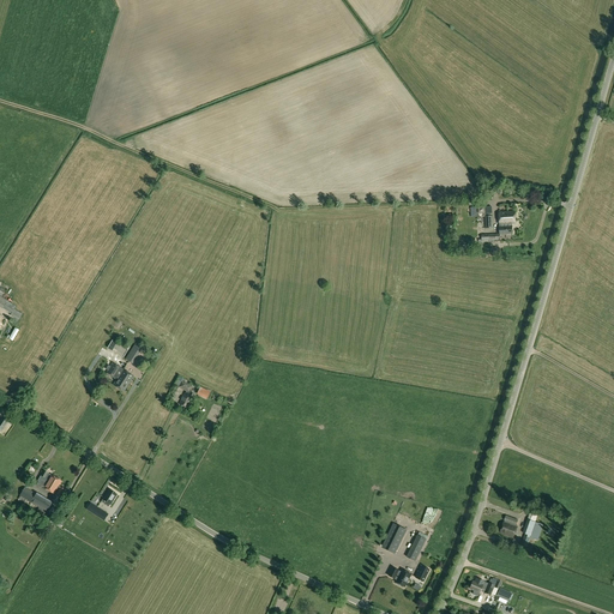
[(489,190),(493,194),(498,192),(493,186),(489,181),(486,184),(489,188),(489,190)]
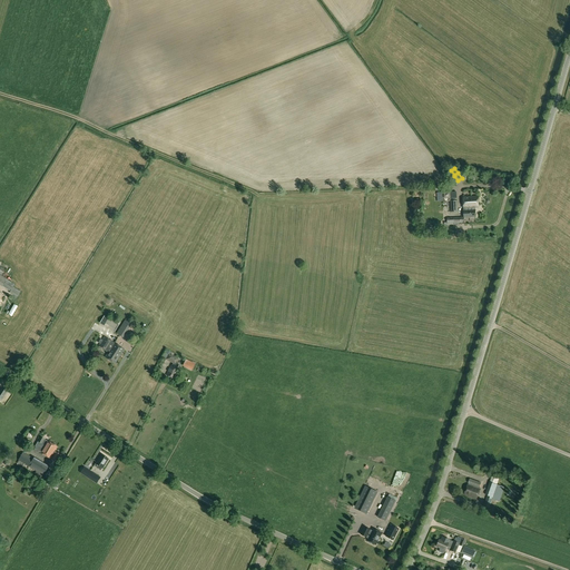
[(478,196),(463,197),(463,208),(464,210),(475,210),(475,208),(479,208),(478,196)]
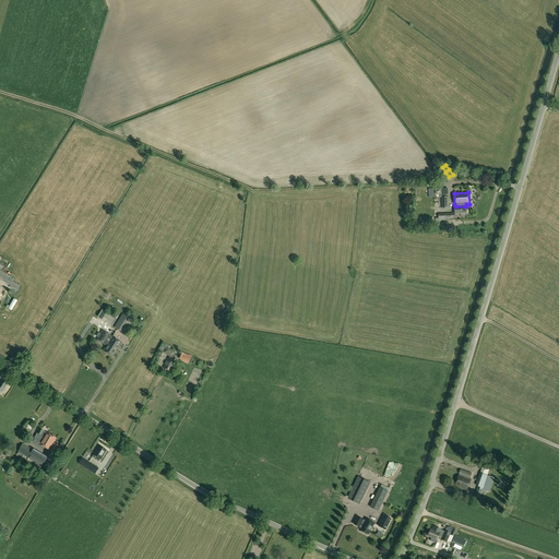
[(455,213),(438,214),(439,221),(448,221),(455,219),(455,214),(466,213),(466,209),(466,206),(455,206),(454,206),(454,209),(455,213)]
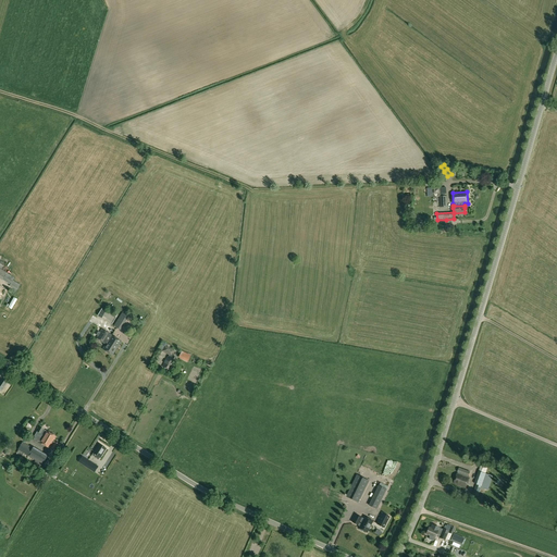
[(14,277),(1,270),(5,263),(0,260),(0,277),(2,280),(10,285),(9,286),(16,291),(21,285),(13,281),(14,277)]
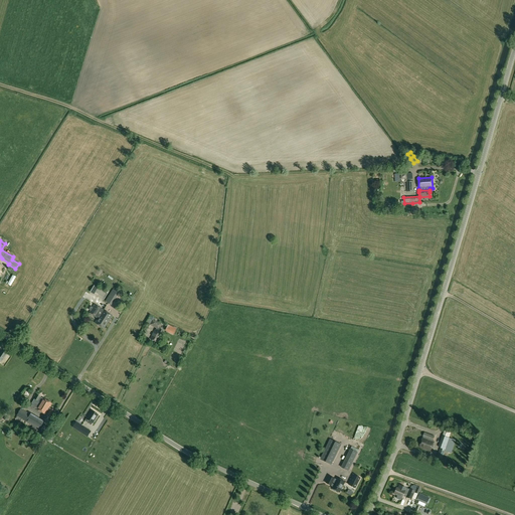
[(95,286),(93,288),(96,290),(94,294),(103,300),(104,300),(108,294),(95,286)]
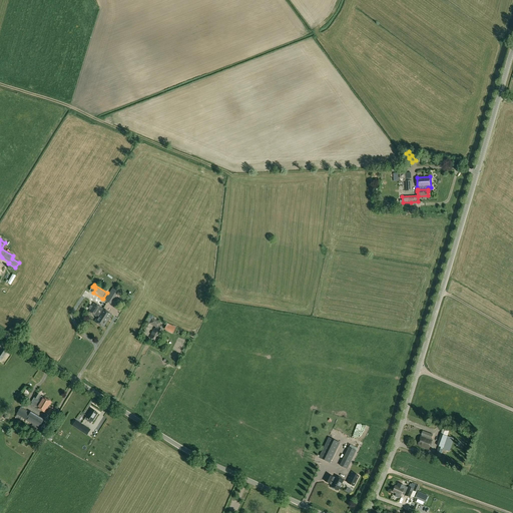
[(86,305),(89,300),(76,291),(73,295),(86,305)]
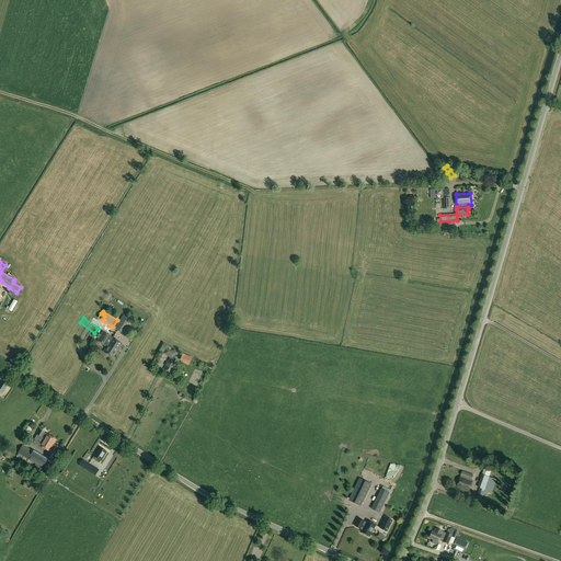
[(110,336),(103,332),(98,341),(104,345),(110,336)]
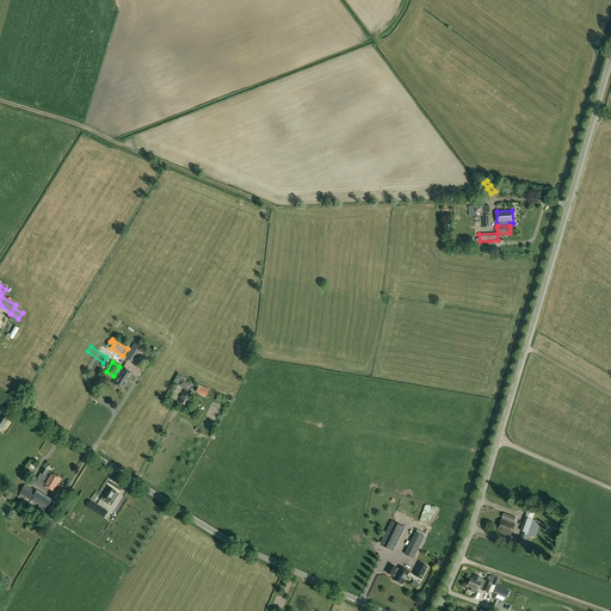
[(113,376),(116,378),(112,383),(123,390),(133,375),(123,368),(119,366),(113,376)]
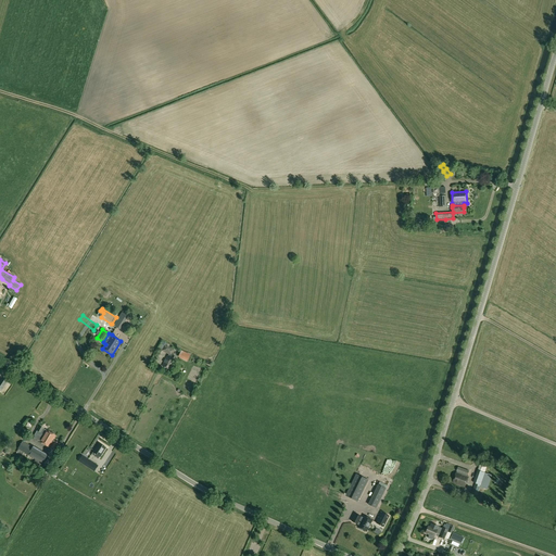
[(169,354),(171,355),(172,354),(174,350),(165,344),(162,351),(168,355),(169,354)]
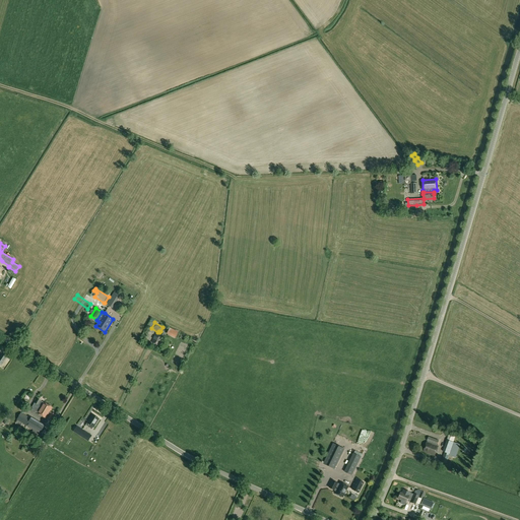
[(155,333),(151,342),(158,345),(164,336),(161,336),(164,332),(160,331),(159,332),(158,331),(157,332),(156,333),(155,333)]
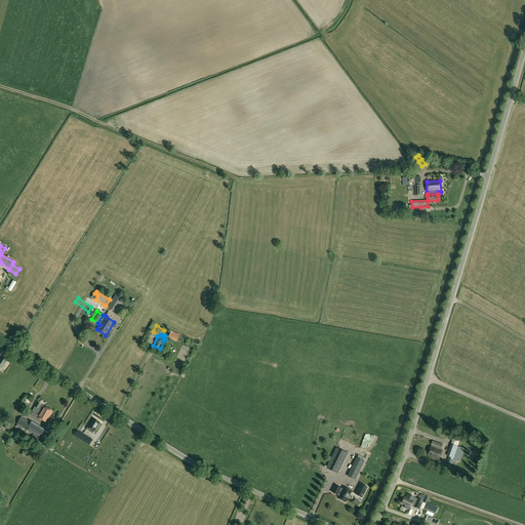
[(40,410),(41,408),(42,409),(37,416),(41,418),(47,408),(41,404),(37,402),(35,407),(40,410)]
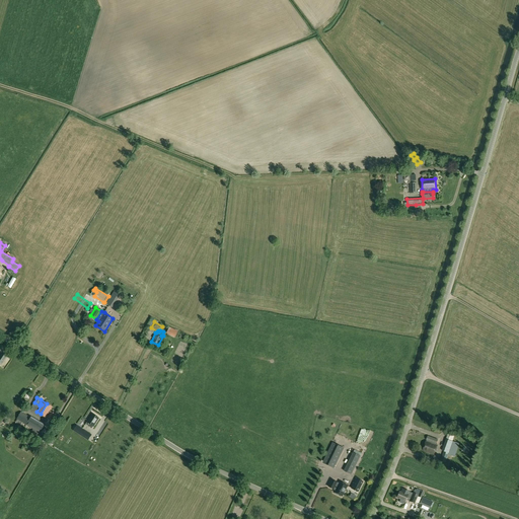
[(46,416),(48,417),(52,419),(55,414),(50,411),(52,406),(47,403),(41,414),(46,417),(46,416)]
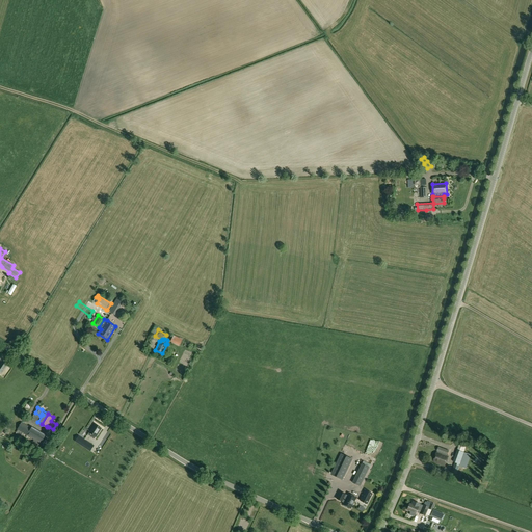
[(17,429),(24,433),(41,444),(45,435),(31,428),(22,422),(17,429)]
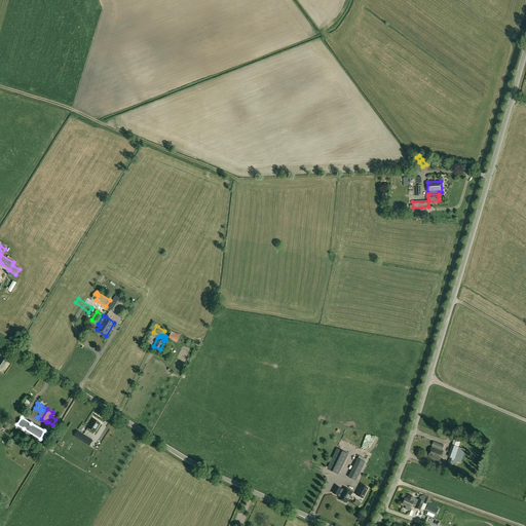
[(87,427),(88,427),(86,429),(94,434),(95,433),(101,423),(94,419),(87,427)]
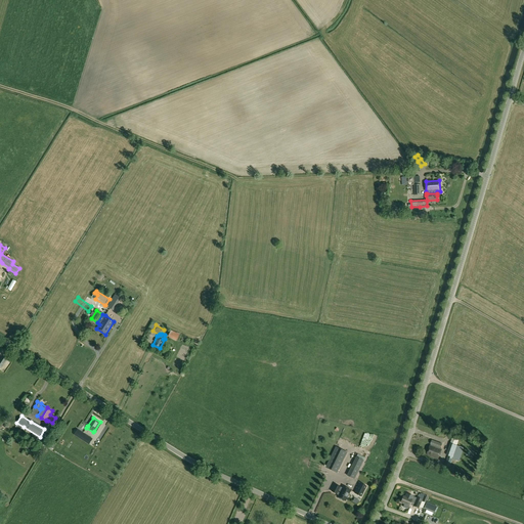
[(464,447),(456,445),(459,440),(451,438),(450,443),(446,455),(447,455),(444,465),(449,467),(452,459),(459,462),(464,447)]
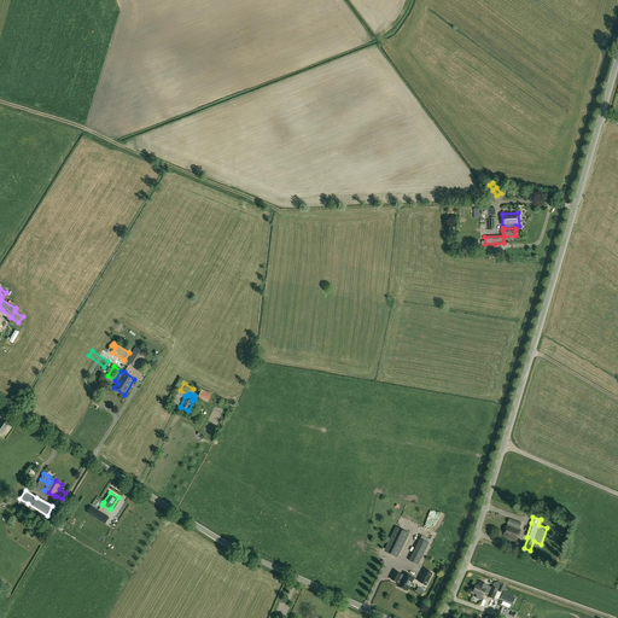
[(508,524),(508,525),(519,529),(522,524),(509,519),(507,524),(508,524)]
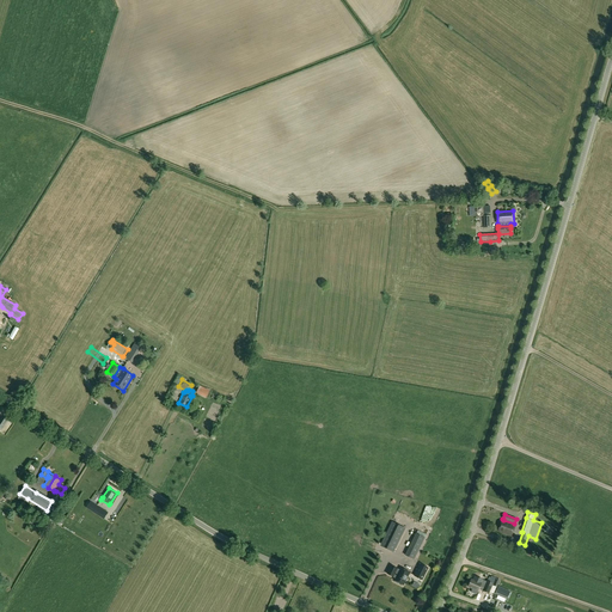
[(515,525),(514,524),(503,520),(502,520),(499,531),(512,536),(515,525)]
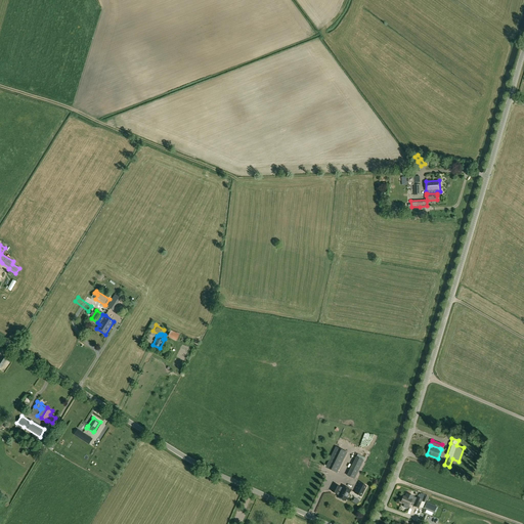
[(336,447),(325,467),(337,473),(347,452),(336,447)]
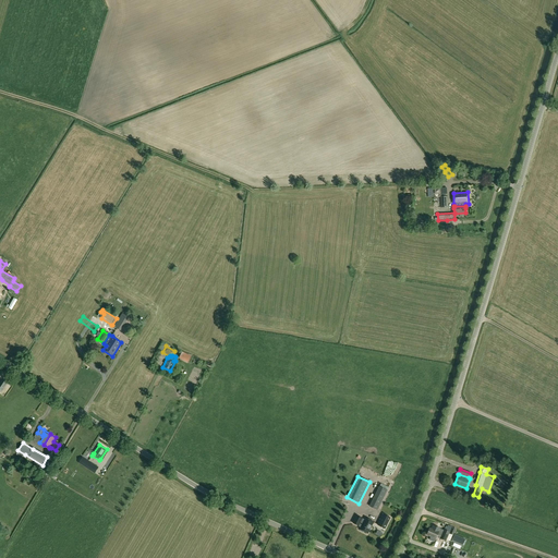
[(370,506),(377,510),(387,490),(379,486),(370,506)]
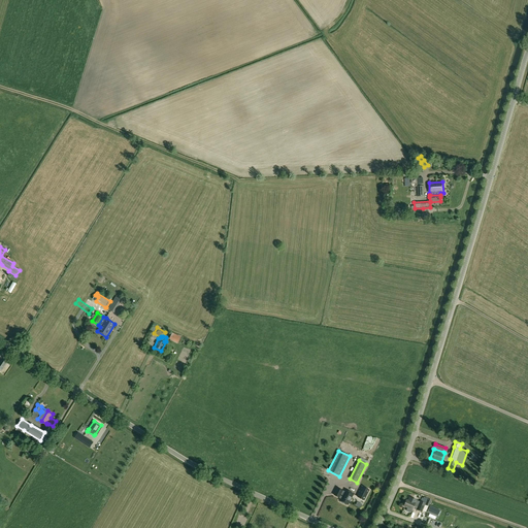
[(369,490),(363,487),(357,497),(364,500),(369,490)]
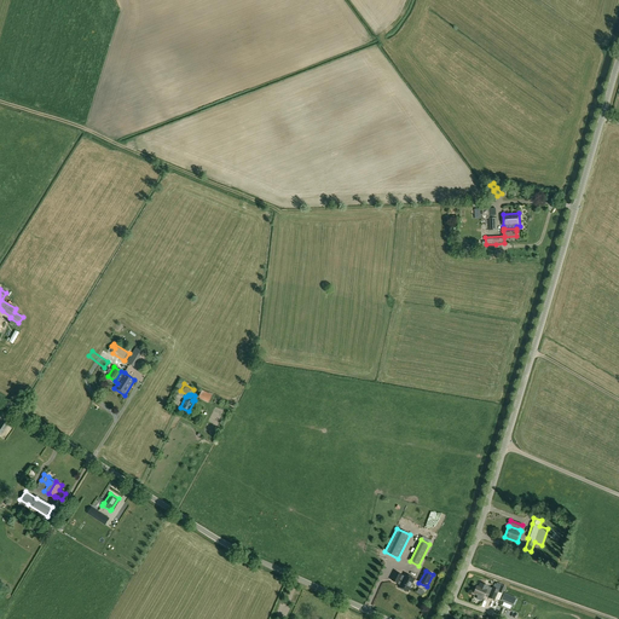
[(400,588),(399,589),(403,591),(404,590),(408,591),(415,579),(405,574),(404,577),(395,572),(392,580),(398,584),(398,583),(400,584),(399,588),(400,588)]
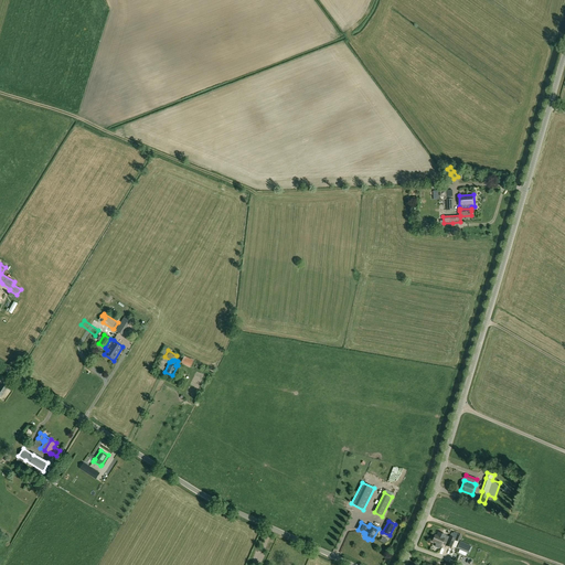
[(441,544),(451,548),(456,539),(449,535),(448,536),(446,535),(441,533),(438,532),(437,535),(435,534),(432,542),(441,545),(441,544)]
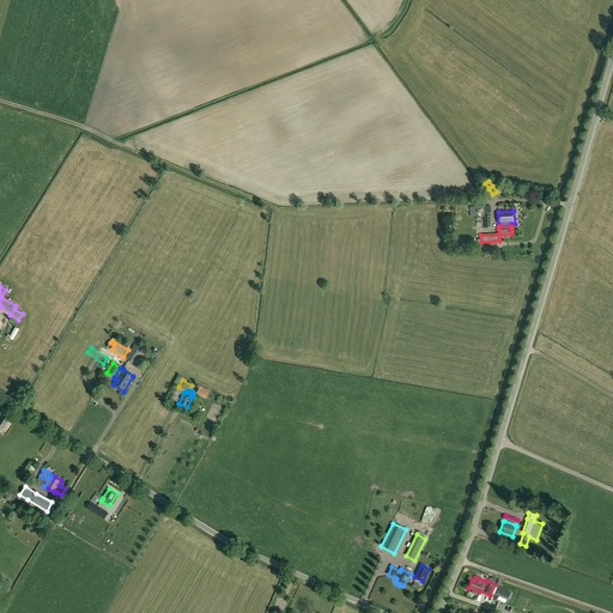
[(507,599),(508,599),(510,593),(499,587),(496,594),(499,595),(497,600),(504,604),(507,599)]
